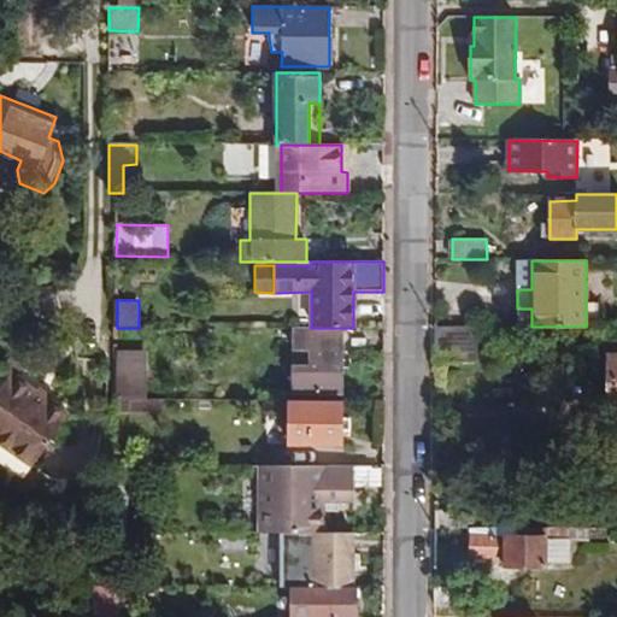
[(479,328),(435,327),(435,362),(479,362),(479,328)]
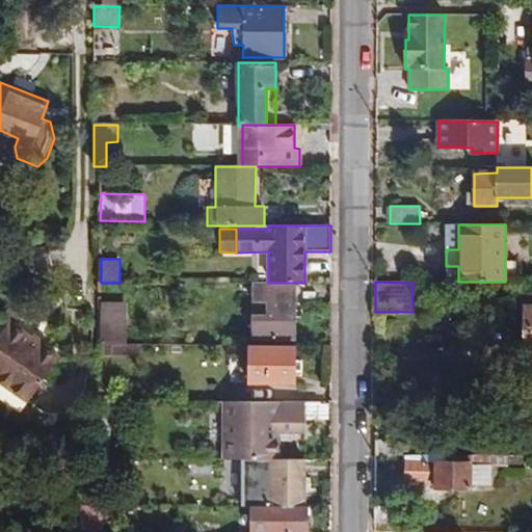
[(253,284),(253,339),(293,339),(293,284),(253,284)]
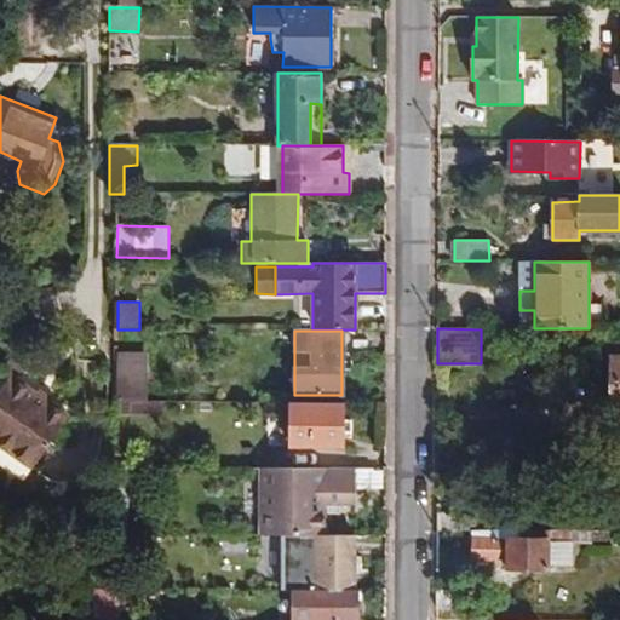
[(116,354),(116,401),(144,401),(144,354),(116,354)]
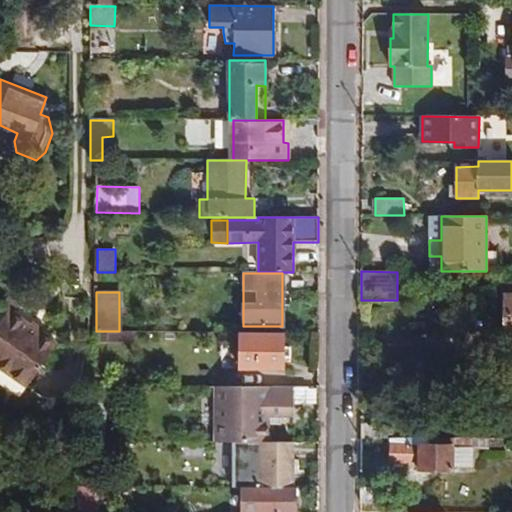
[(9,297),(4,306),(10,310),(0,323),(0,367),(28,387),(59,344),(14,313),(20,304),(9,297)]
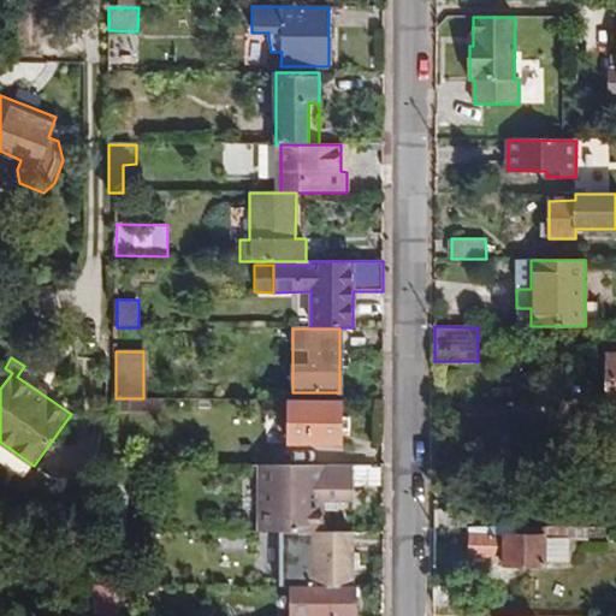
[(615,359),(605,360),(606,407),(615,406),(615,359)]
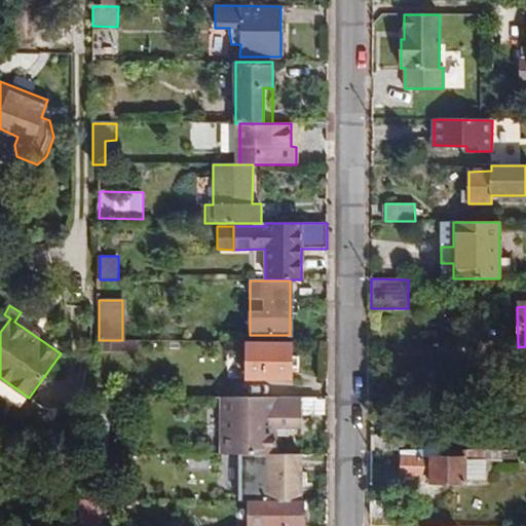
[(0,332),(10,318),(4,314),(0,318),(0,332)]
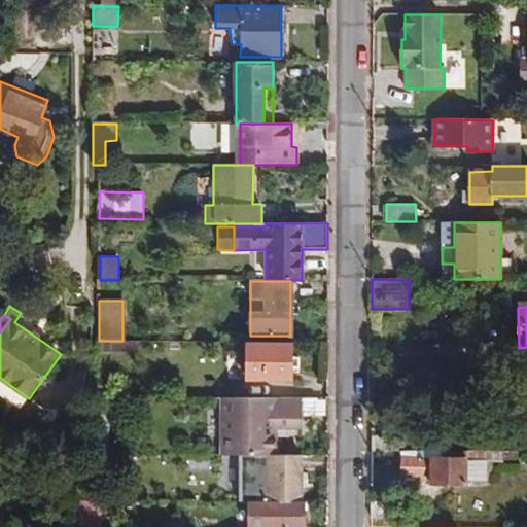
[(99,341),(98,341),(98,351),(136,352),(137,341),(123,341),(99,341)]
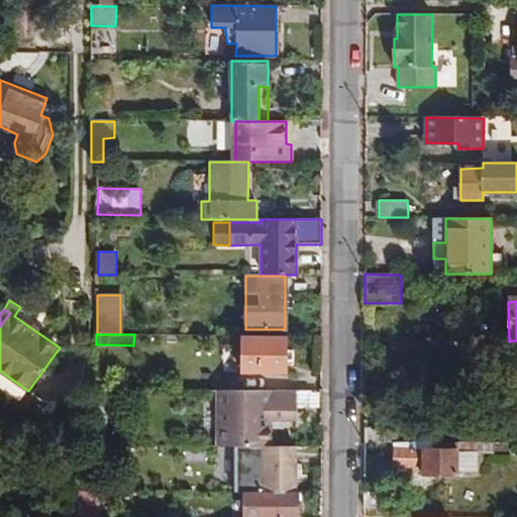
[(285,372),(285,334),(242,335),(242,372),(285,372)]
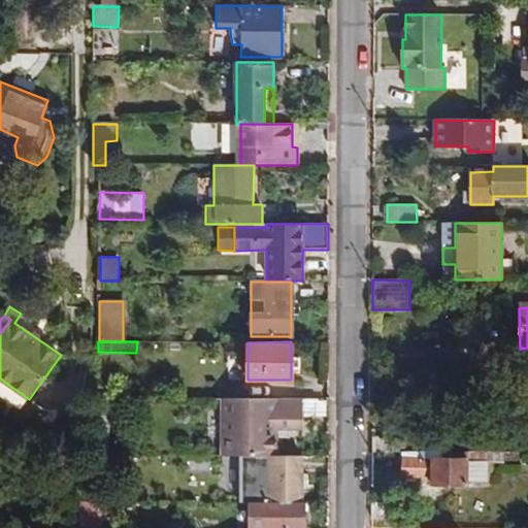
[(222,399),(222,457),(237,457),(267,456),(275,457),(275,436),(275,428),(285,428),(302,428),(302,399),(222,399)]
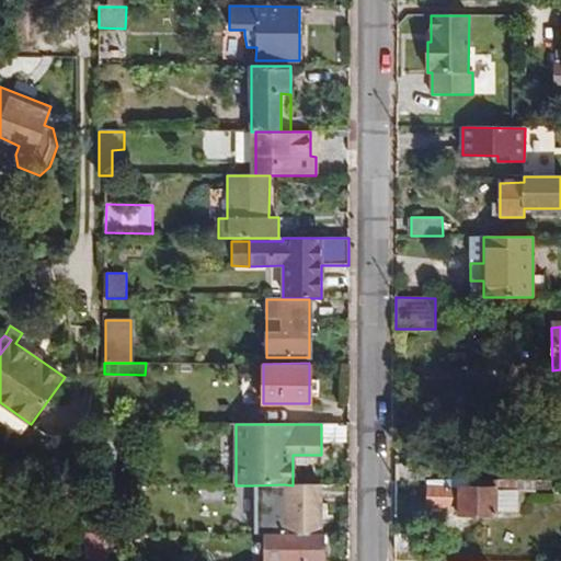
[(348,443),(348,424),(321,424),(321,443),(348,443)]
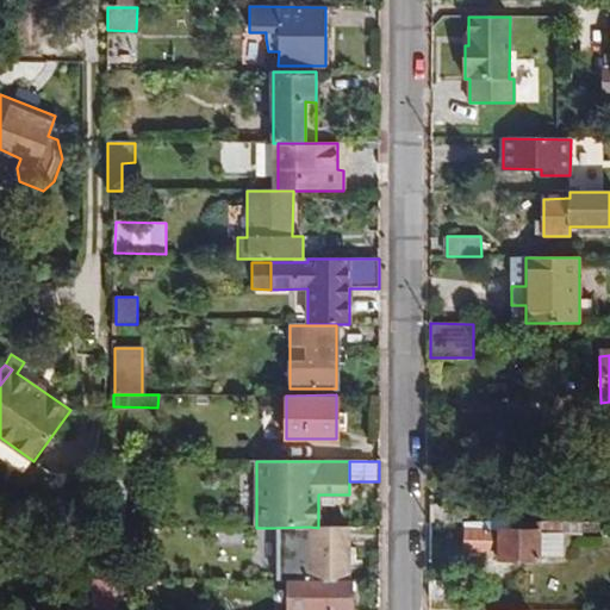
[(498,560),(539,560),(539,556),(540,535),(565,535),(601,536),(601,523),(489,522),(489,531),(465,530),(464,551),(499,551),(498,560)]
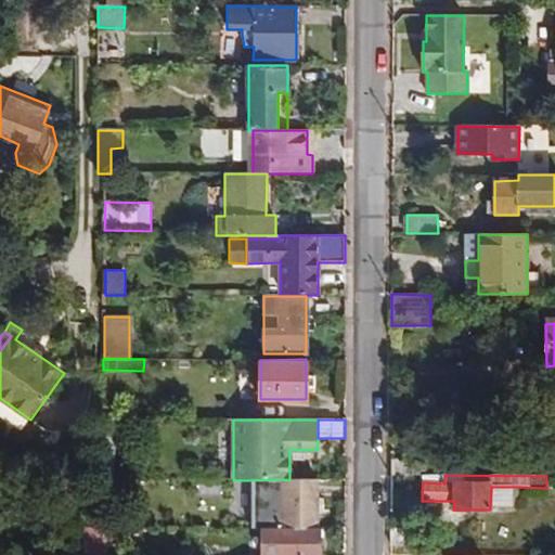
[(281,528),(281,479),(249,480),(249,528),(263,528),(281,528)]
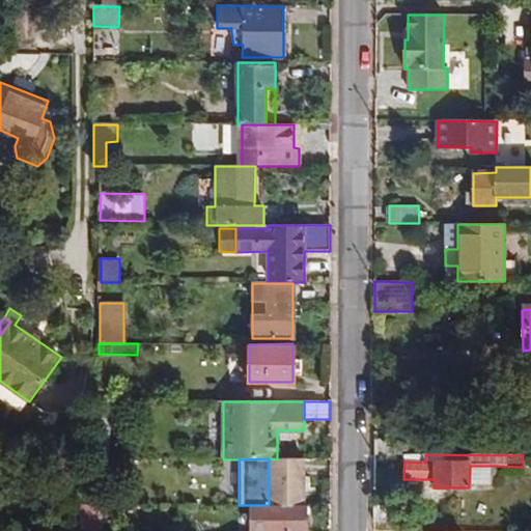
[(269,458),(269,505),(303,505),(303,459),(277,459),(269,458)]
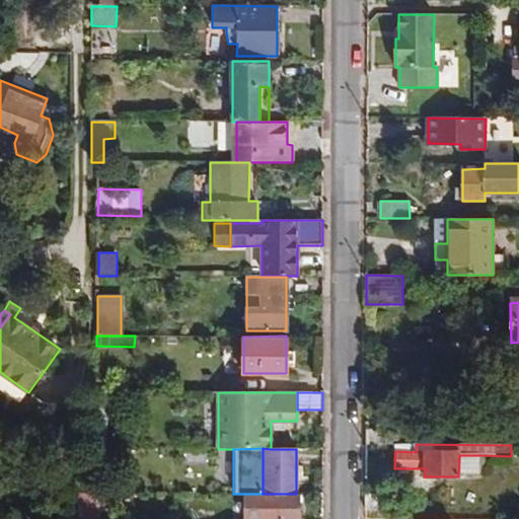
[(480,455),(459,455),(458,473),(479,473),(480,455)]
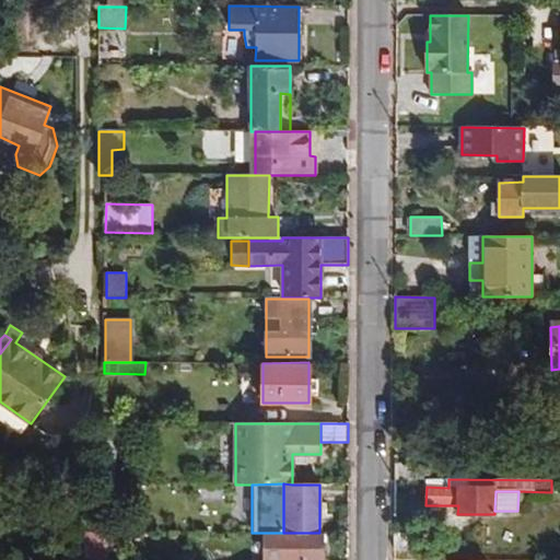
[(94,528),(106,527),(106,511),(94,511),(94,528)]
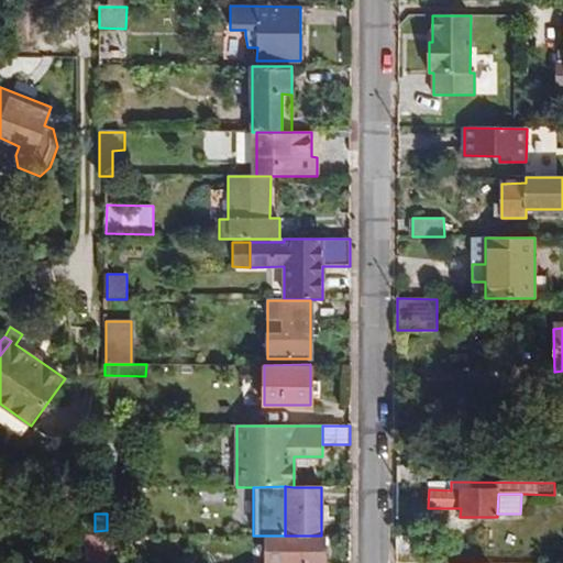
[(88,536),(86,562),(105,562),(106,536),(88,536)]
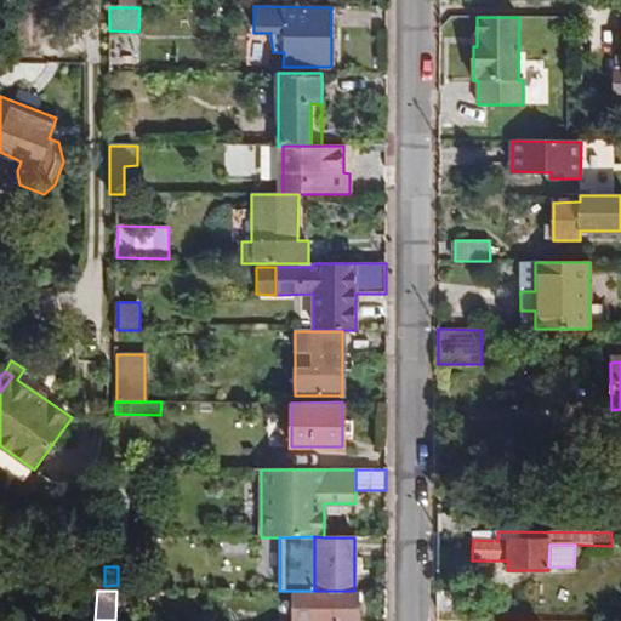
[(357,620),(358,591),(354,591),(314,591),(295,591),(294,620),(357,620)]
